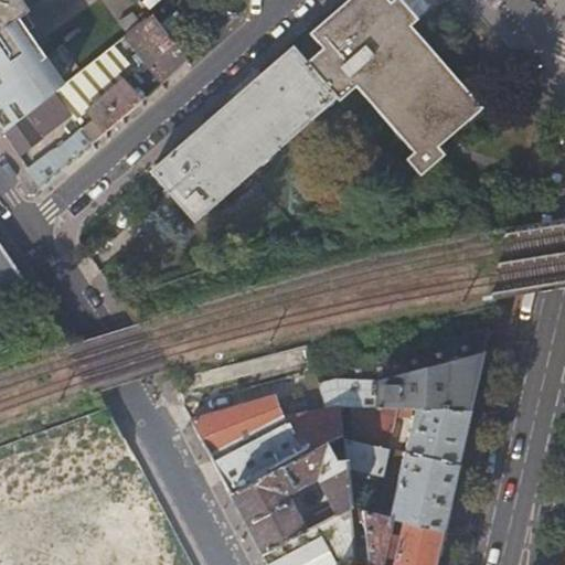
[(81,74),(61,45),(43,59),(30,39),(24,32),(34,24),(17,0),(0,0),(0,95),(6,91),(24,117),(55,94),(71,82),(81,74)]
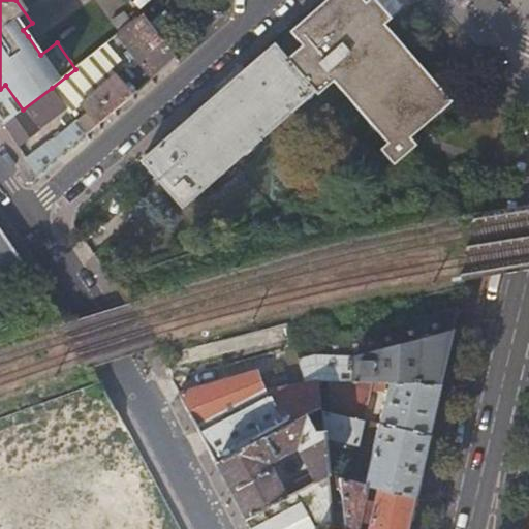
[(327,0),(290,32),(303,47),(287,60),(275,45),(142,161),(183,208),(314,92),(318,97),(335,82),(377,133),(371,138),(383,154),(405,135),(399,127),(404,123),(441,91),(384,25),(392,19),(383,9),(375,0),(327,0)]
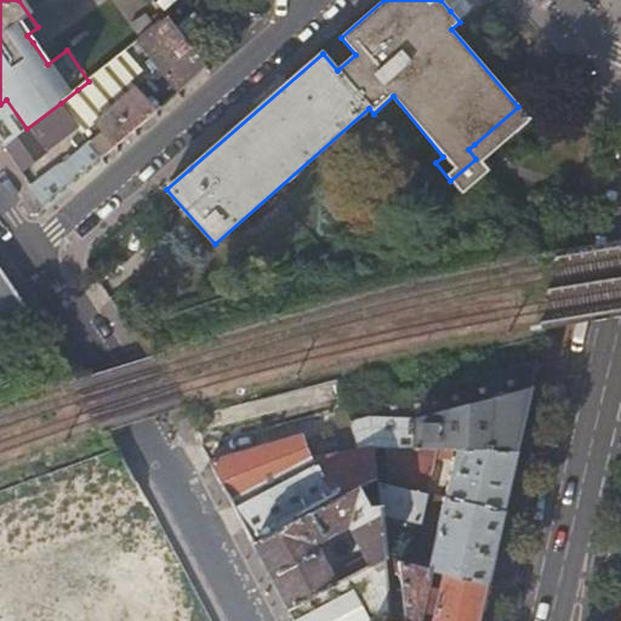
[(151,21),(147,15),(135,24),(132,27),(142,39),(163,23),(158,16),(151,21)]
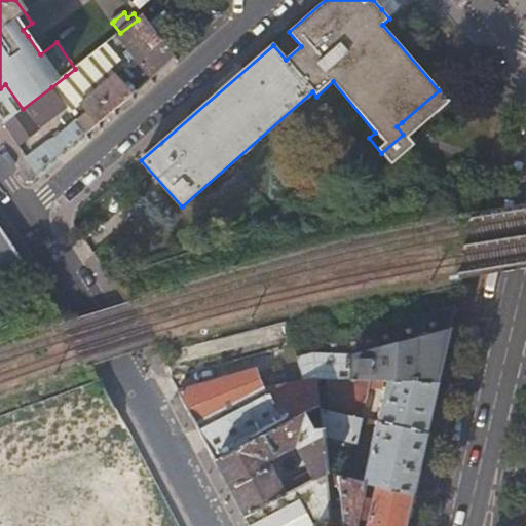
[(117,36),(151,80),(177,59),(143,15),(138,20),(120,33),(117,36)]
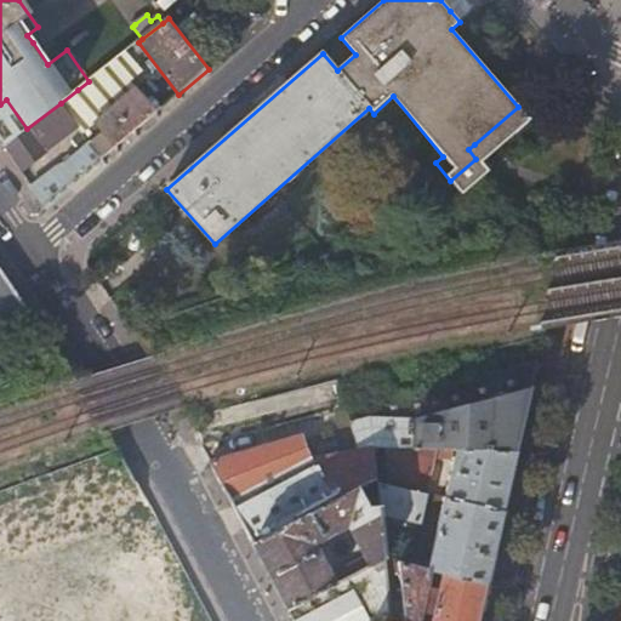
[(93,123),(136,87),(126,75),(137,66),(126,52),(89,81),(78,90),(61,103),(79,127),(83,132),(93,123)]
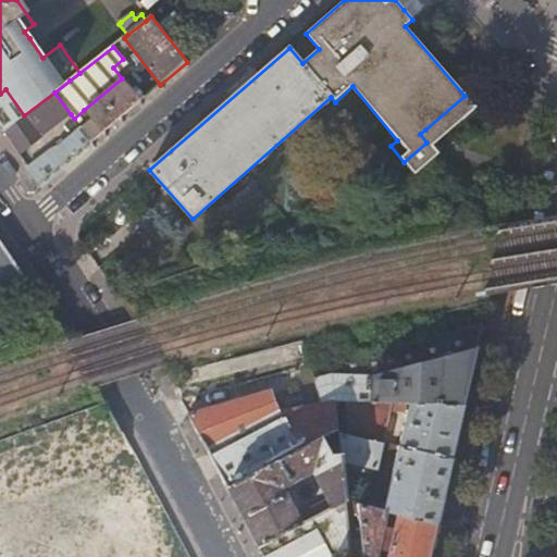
[(122,78),(84,110),(90,118),(29,168),(41,185),(141,101),(122,78)]
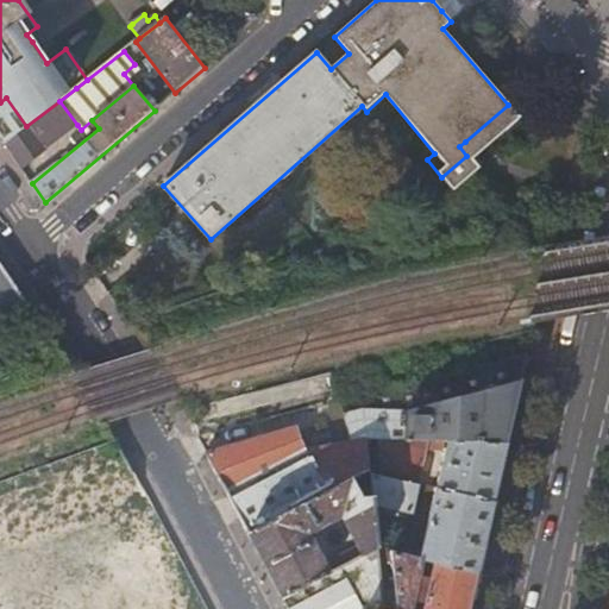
[(26,126),(6,98),(0,102),(0,136),(5,143),(26,126)]
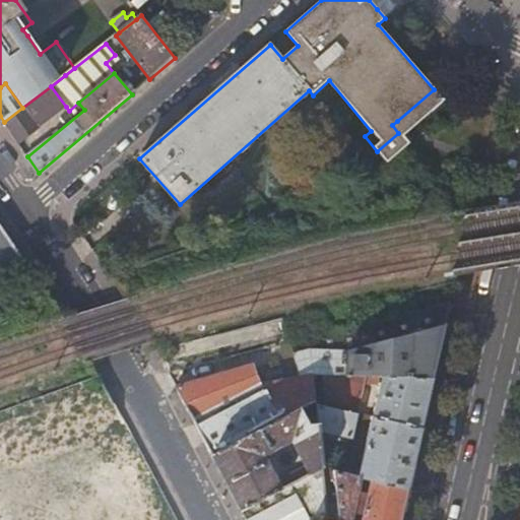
[(66,107),(51,86),(22,108),(4,122),(18,143),(66,107)]
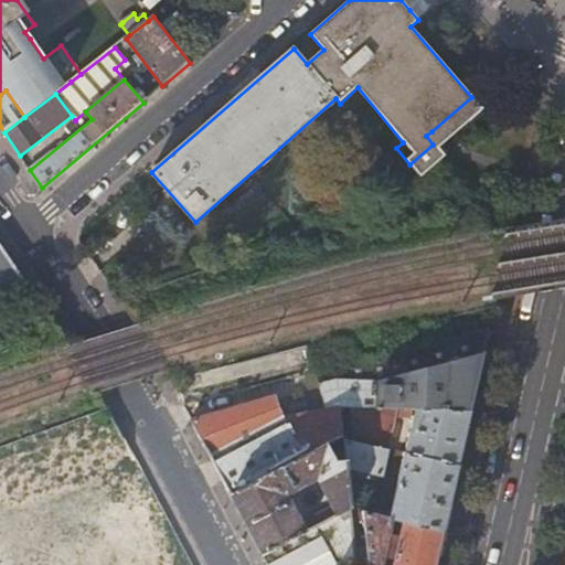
[(0,306),(31,292),(34,292),(0,242),(0,306)]
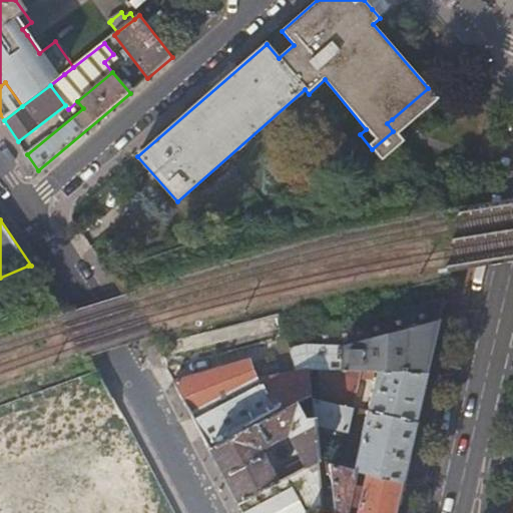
[(376,372),(427,374),(444,300),(288,336),(298,373),(309,371),(309,368),(360,371),(376,372)]
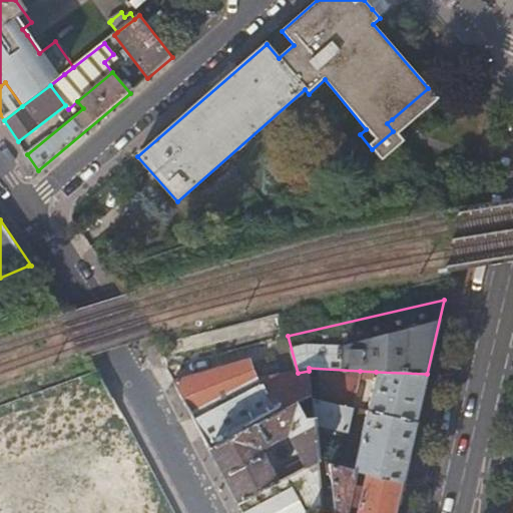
[(248,360),(172,380),(208,448),(296,402),(311,394),(309,371),(298,373),(259,379),(248,360)]
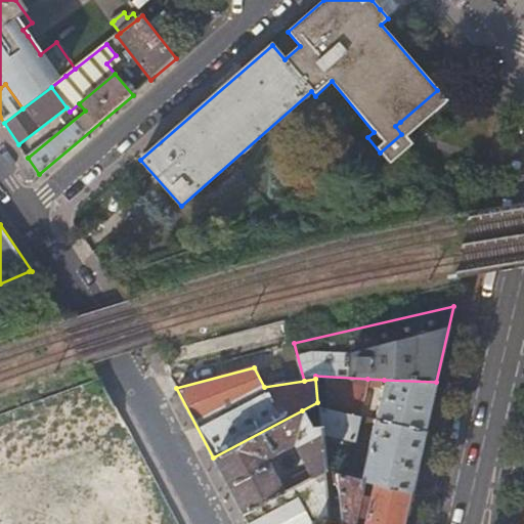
[(359,417),(367,379),(315,376),(315,379),(317,402),(318,406),(359,417)]
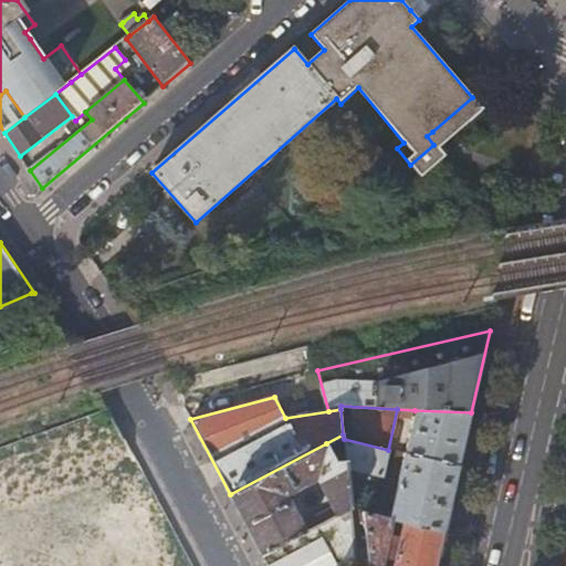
[(415,410),(405,453),(458,467),(471,412),(415,410)]
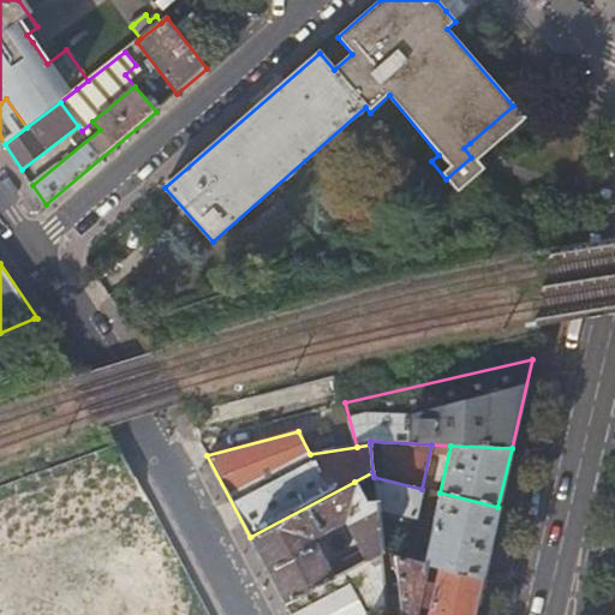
[(419,497),(422,489),(374,477),(376,500),(376,507),(388,511),(416,517),(419,497)]
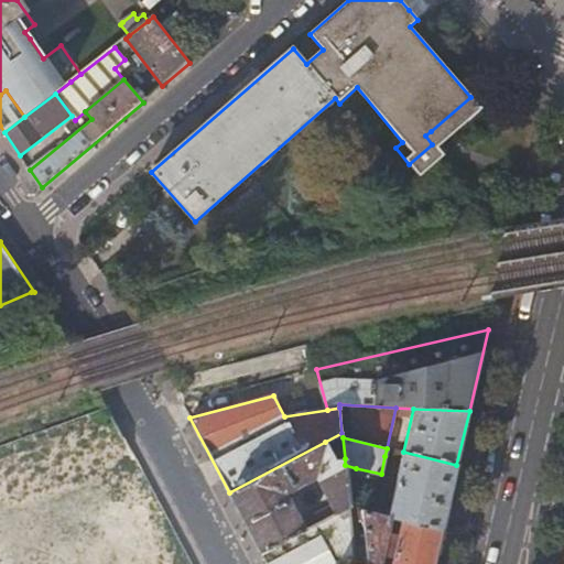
[(169,563),(118,440),(0,488),(0,563),(169,563)]
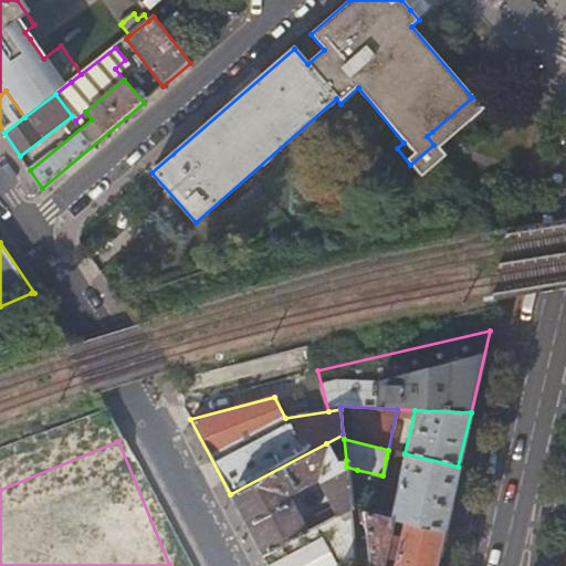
[(350,510),(346,467),(346,460),(336,462),(326,443),(230,494),(262,555),(350,510)]
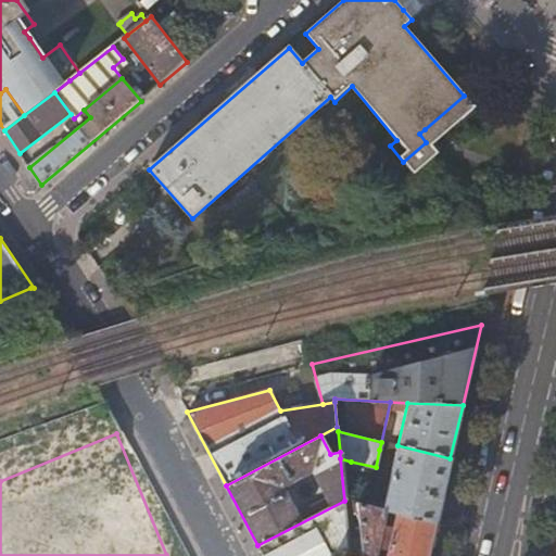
[(395,453),(397,445),(394,445),(381,442),(379,450),(395,453)]
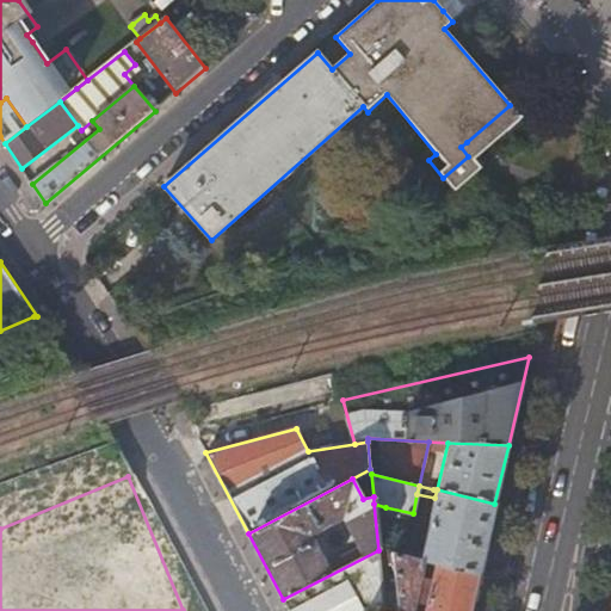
[(437,489),(434,498),(421,560),(479,573),(494,504),(437,489)]
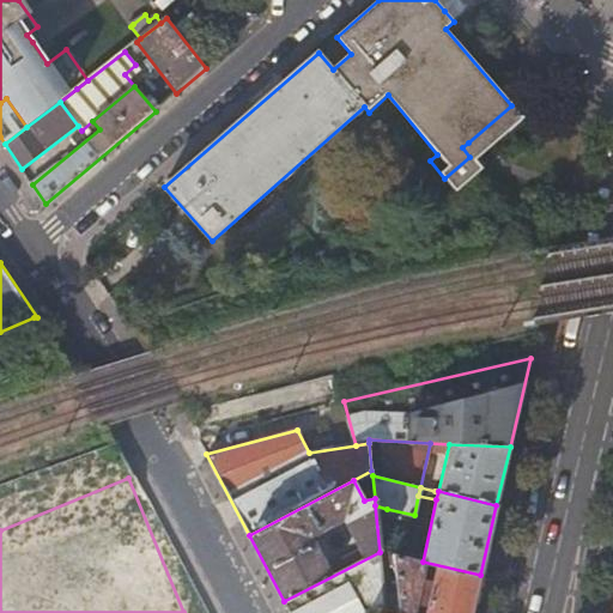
[(414,515),(387,509),(386,515),(413,521),(414,515)]
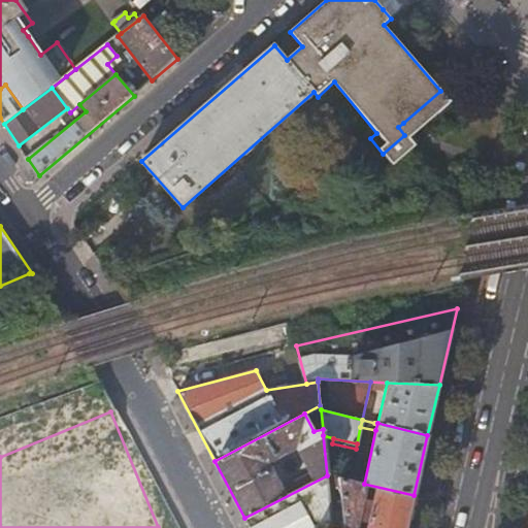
[(332,527),(327,475),(244,518),(250,527),(332,527)]
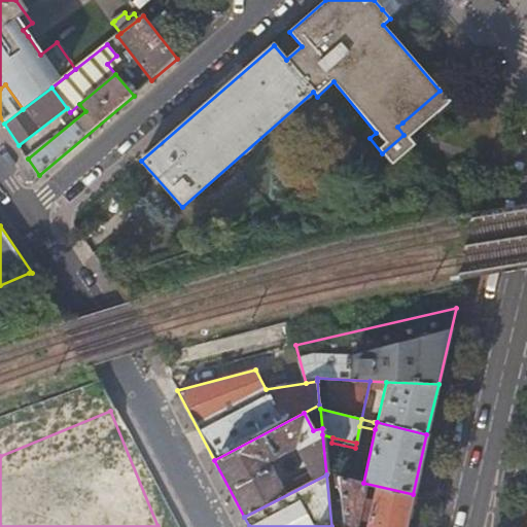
[(338,477),(342,526),(405,526),(413,494),(363,483),(338,477)]
